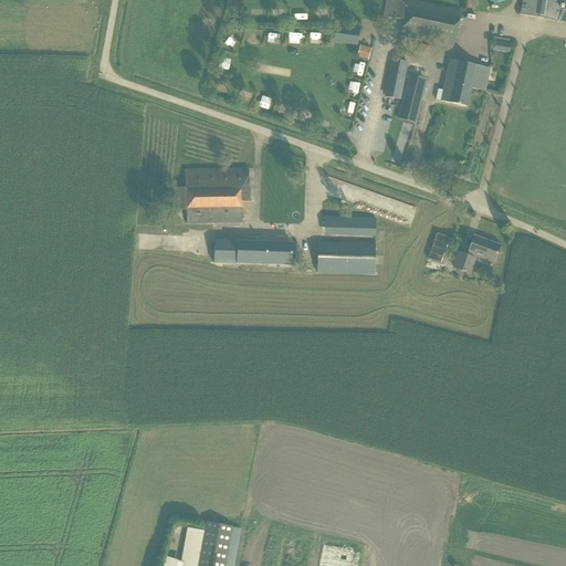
[(453,48),(461,11),(405,0),(386,0),(386,6),(383,17),(404,21),(400,37),(453,48)]
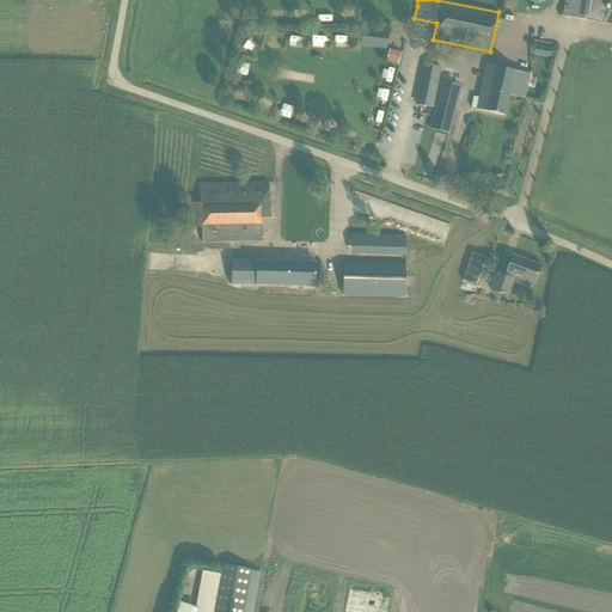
[(611,25),(611,12),(604,12),(606,0),(564,0),(562,16),(611,25)]
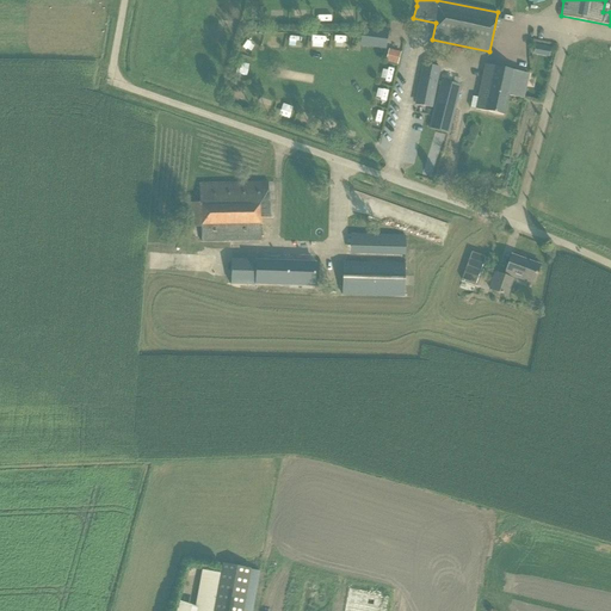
[(362,39),(386,43),(388,31),(363,28),(362,39)]
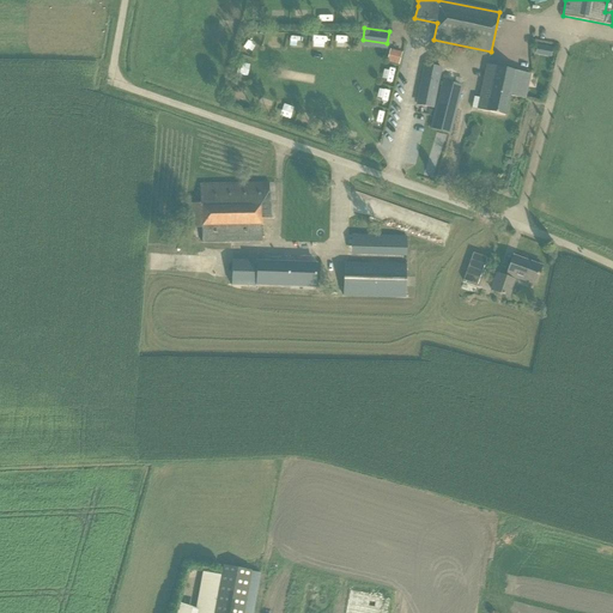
[(534,43),(533,55),(550,56),(550,44),(534,43)]
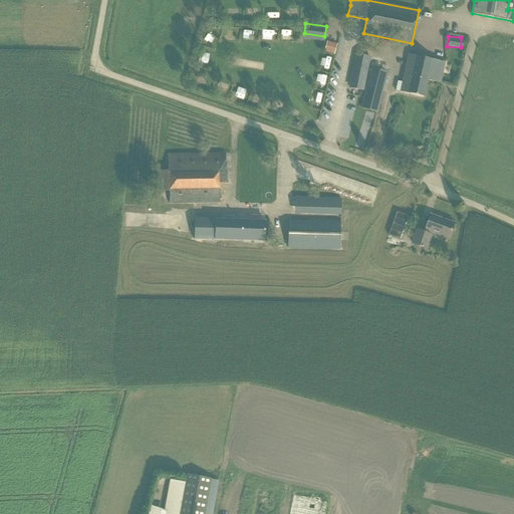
[(328,41),(325,52),(333,54),(337,44),(328,41)]
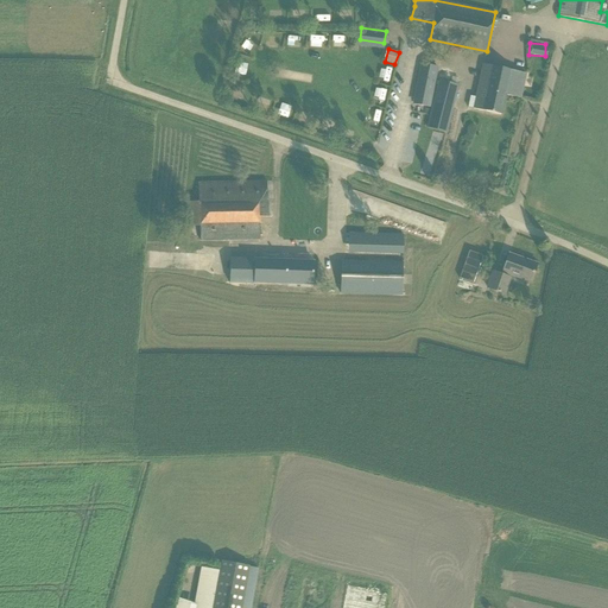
[(422,64),(413,106),(430,108),(437,68),(422,64)]
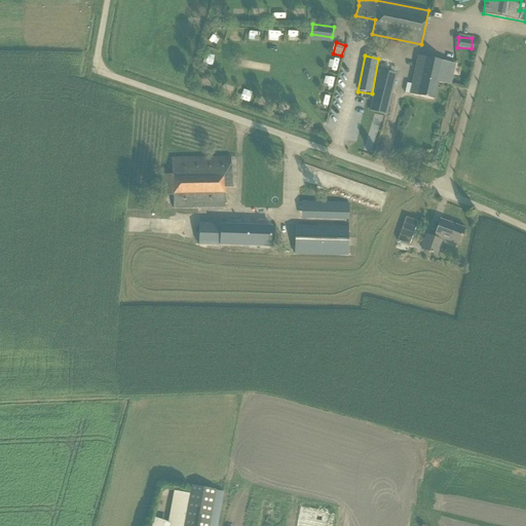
[(437,82),(450,85),(454,65),(418,57),(410,95),(434,100),(437,82)]
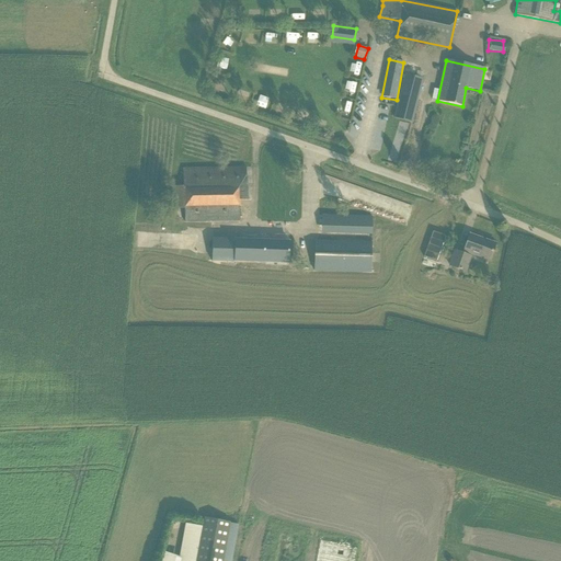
[(412,123),(423,80),(405,75),(395,118),(412,123)]
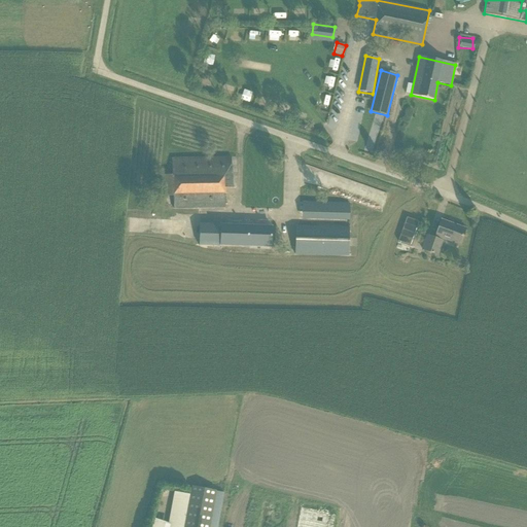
[(361,148),(376,153),(386,126),(369,118),(364,129),(371,131),(365,143),(363,142),(361,148)]
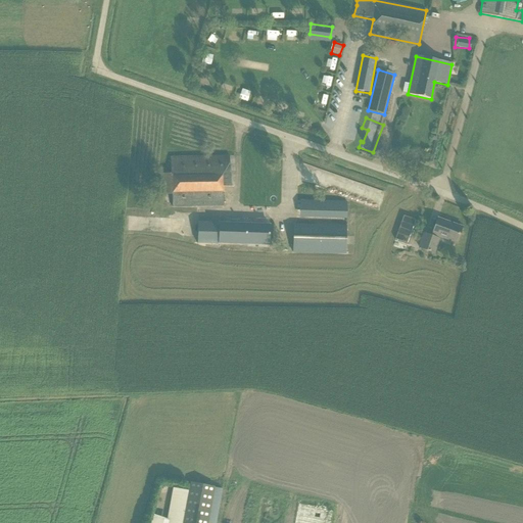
[(156,175),(157,195),(172,195),(172,208),(224,206),(224,187),(230,187),(229,156),(171,157),(171,175),(156,175)]
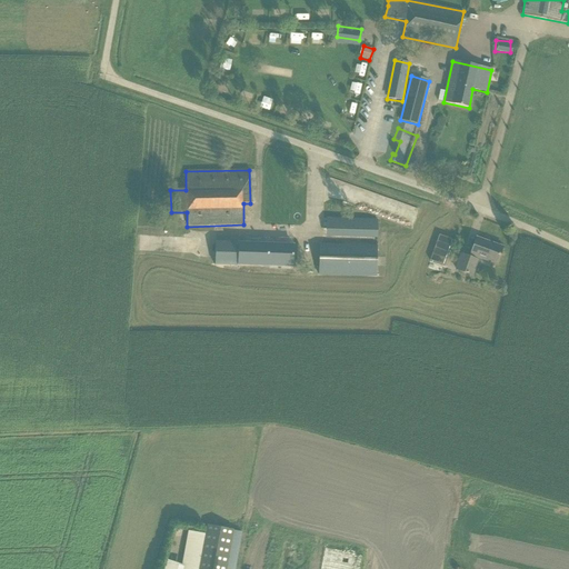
[(326,237),(377,238),(377,219),(326,218),(326,237)]
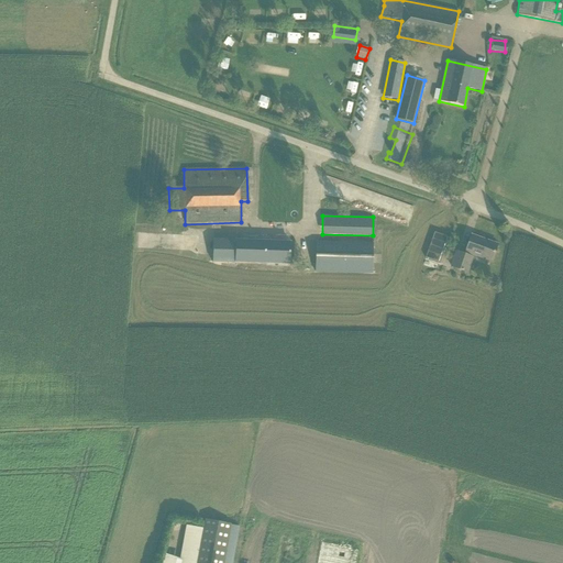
[(212,263),(289,265),(290,236),(236,234),(236,242),(212,241),(212,252),(212,263)]
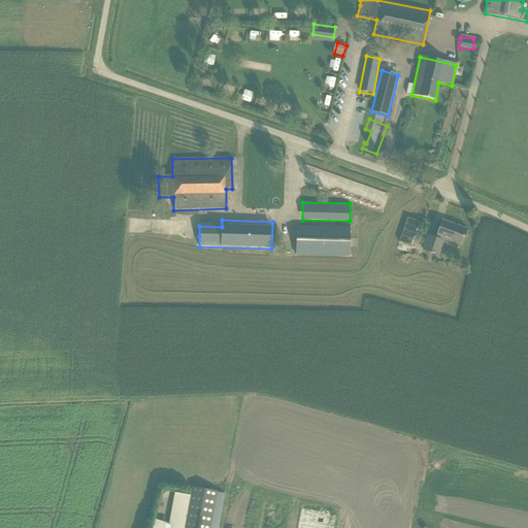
[(460,245),(466,230),(442,221),(435,239),(428,237),(425,246),(424,251),(437,256),(443,240),(460,245)]
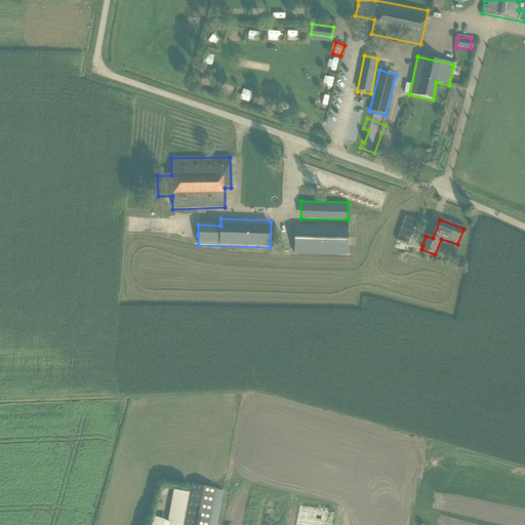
[(347,255),(348,228),(294,227),(294,254),(347,255)]
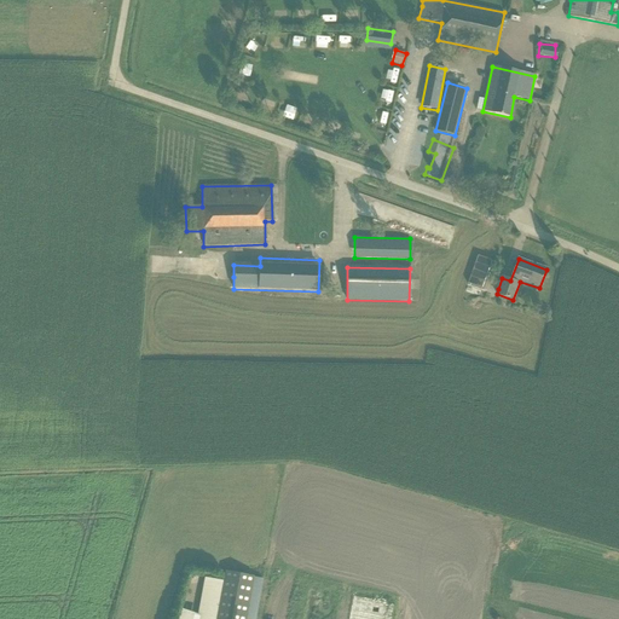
[(244,618),(253,577),(225,572),(215,618),(244,618)]
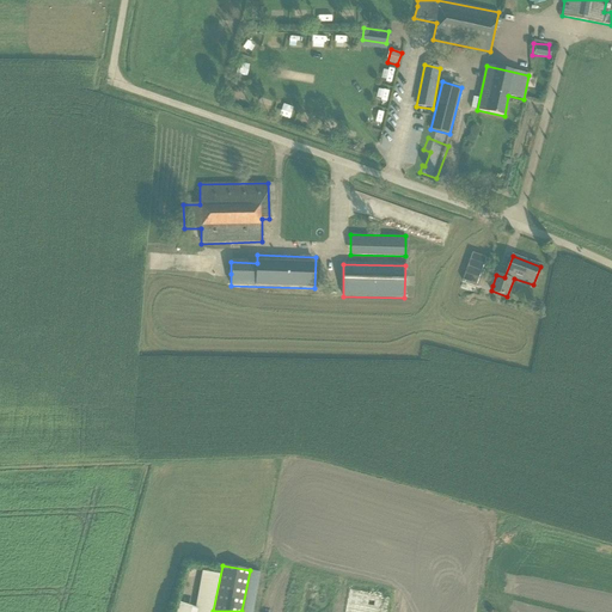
[(329,611),(335,586),(306,581),(300,611),(329,611)]
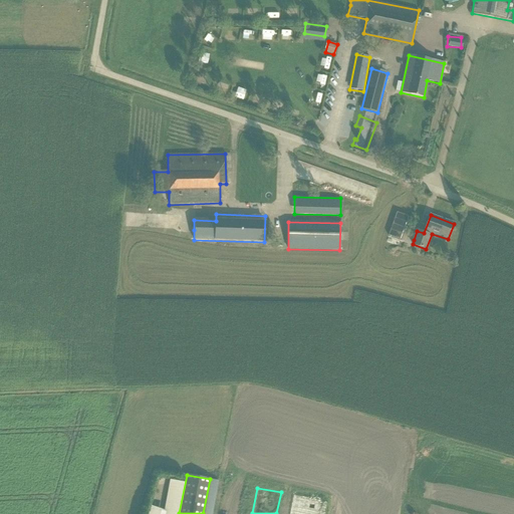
[(320,513),(323,501),(294,495),(289,513),(320,513)]
